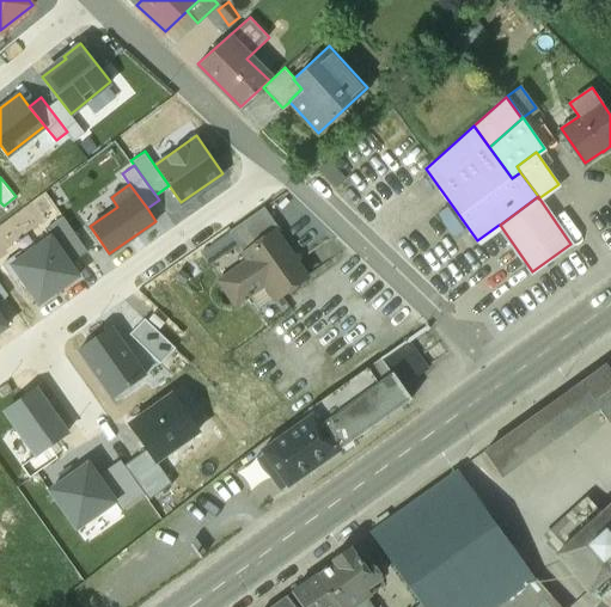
[(263,206),(228,230),(244,252),(275,231),(275,232),(280,228),(263,206)]
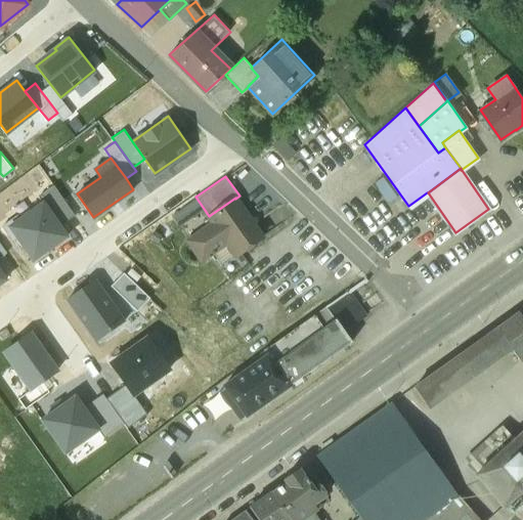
[(39,196),(43,202),(59,225),(76,214),(54,184),(39,196)]
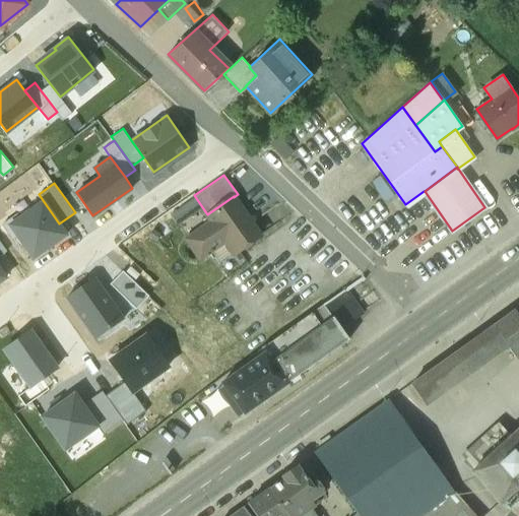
[(234,197),(234,196),(207,214),(212,219),(187,238),(200,256),(224,239),(234,252),(260,234),(252,223),(253,216),(247,214),(234,197)]
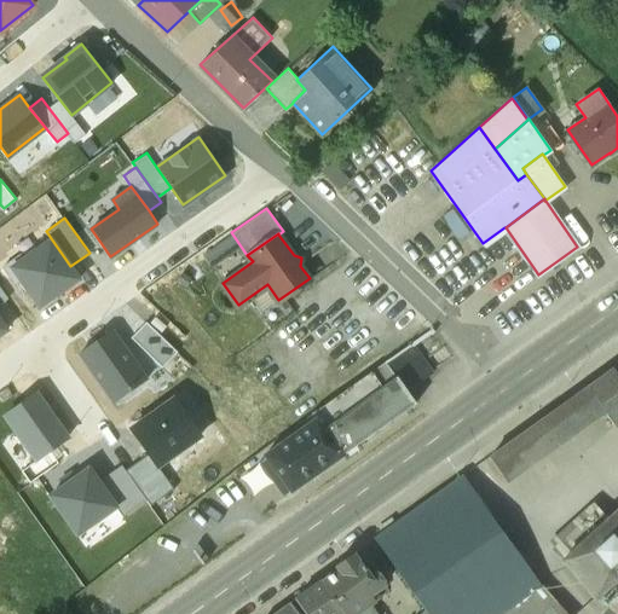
[(70,266),(51,238),(24,258),(21,253),(4,265),(16,282),(21,279),(40,306),(79,278),(70,266)]
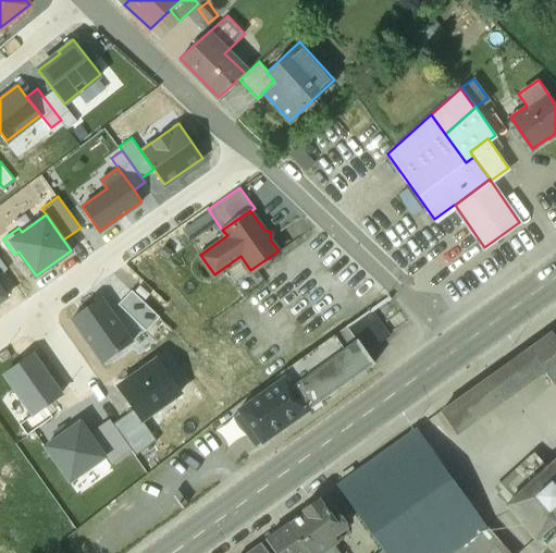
[(159,318),(133,292),(120,305),(146,330),(159,318)]
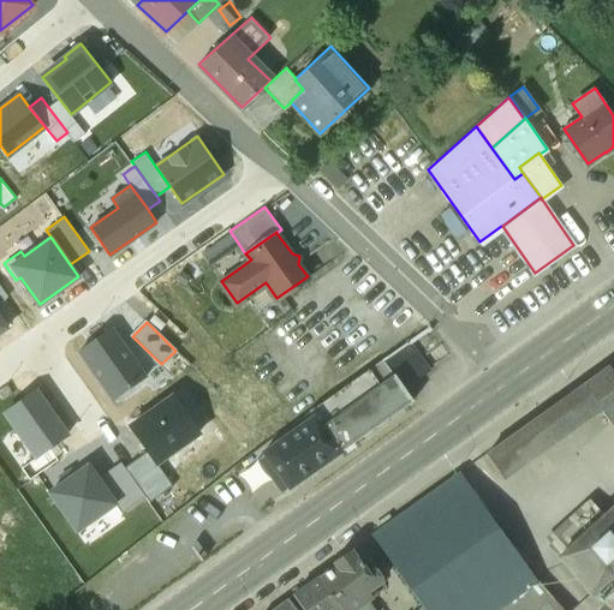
[(144,378),(112,332),(82,353),(114,400),(144,378)]
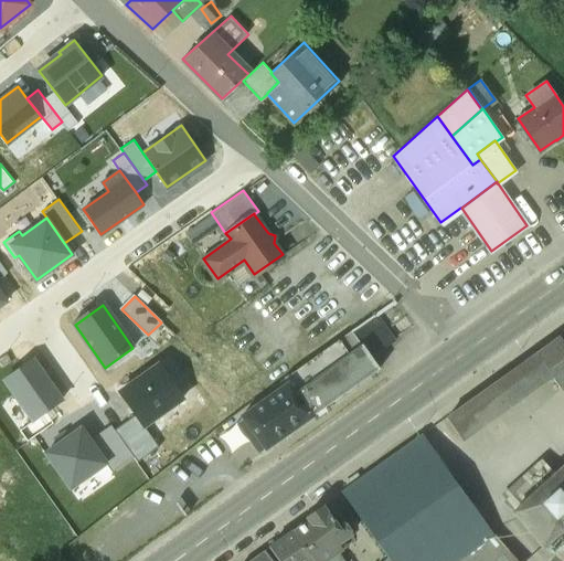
[(287,374),(290,381),(240,413),(244,421),(236,427),(251,447),(258,441),(264,447),(379,367),(370,353),(393,338),(376,311),(287,374)]
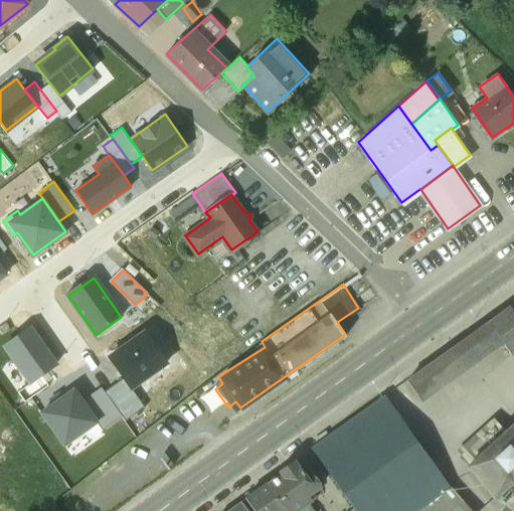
[(513,311),(510,306),(497,316),(496,314),(487,321),(488,322),(452,348),(469,367),(506,341),(512,349),(513,348),(513,311)]
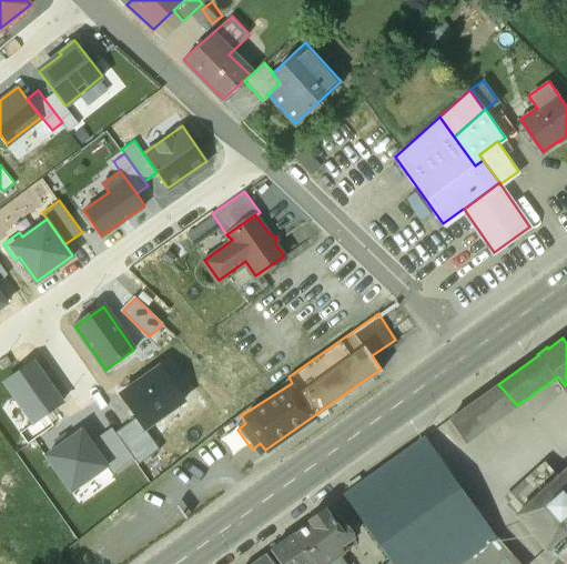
[(61,402),(32,361),(6,380),(34,420),(61,402)]
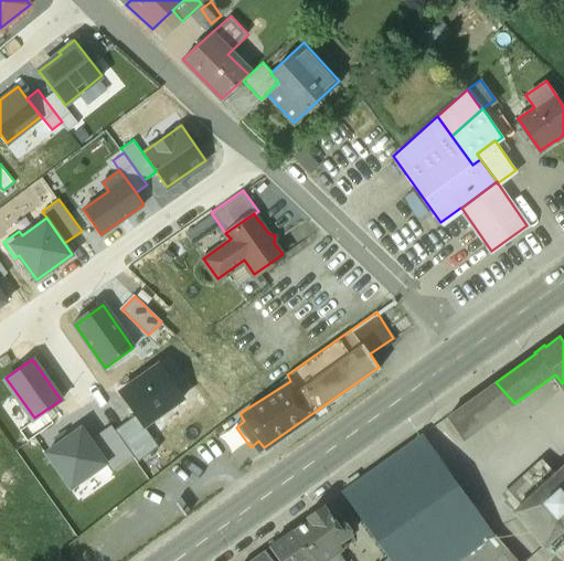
[(158,364),(120,391),(138,416),(149,431),(185,405),(158,364)]
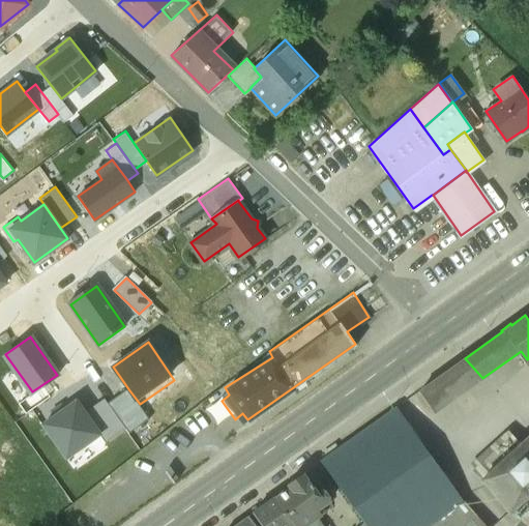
[(434,413),(482,378),(465,358),(419,390),(434,413)]
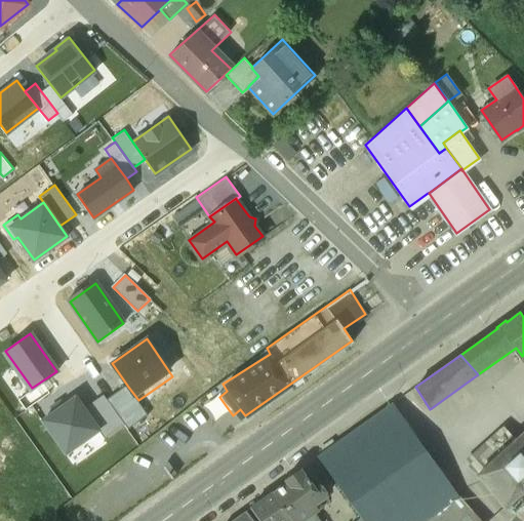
[(128,387),(107,401),(123,425),(128,432),(150,416),(138,400),(128,387)]
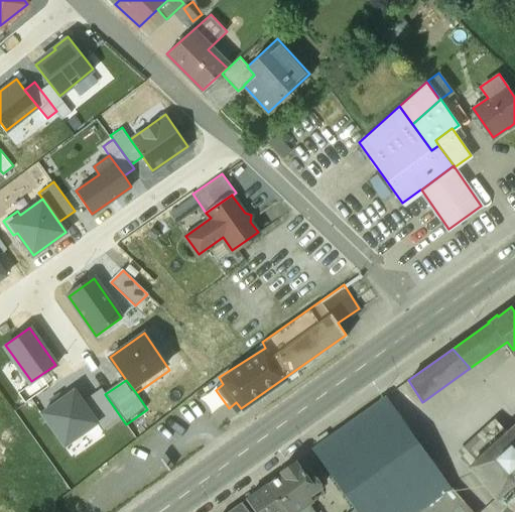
[(102,389),(82,403),(97,426),(101,431),(121,417),(105,394),(102,389)]
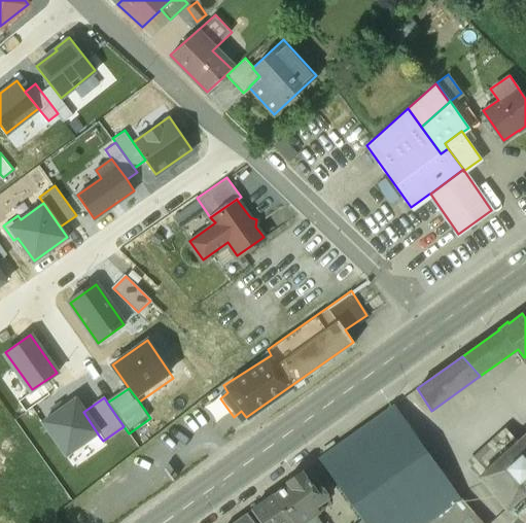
[(460,497),(394,403),(366,423),(444,509),(460,497)]
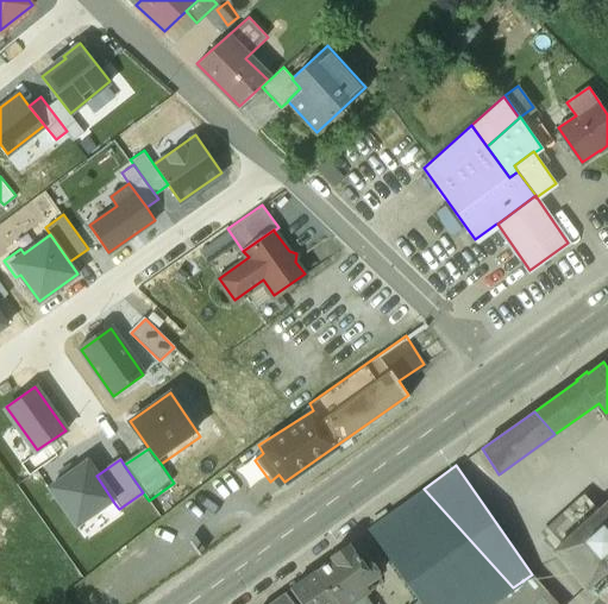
[(52,491),(77,528),(114,503),(96,476),(89,466),(52,491)]
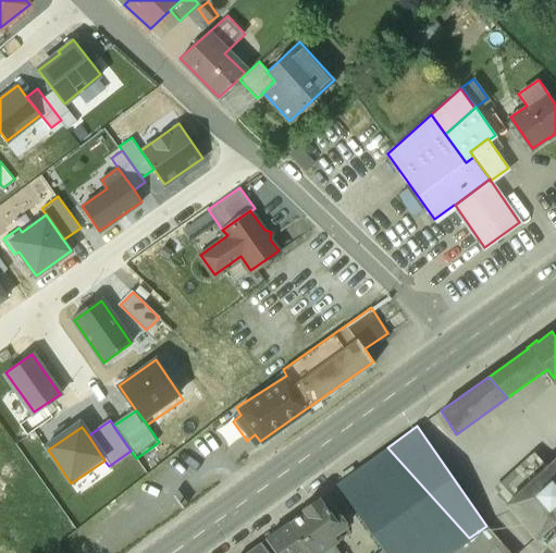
[(446,552),(469,538),(387,447),(336,483),(384,551),(385,552),(446,552)]
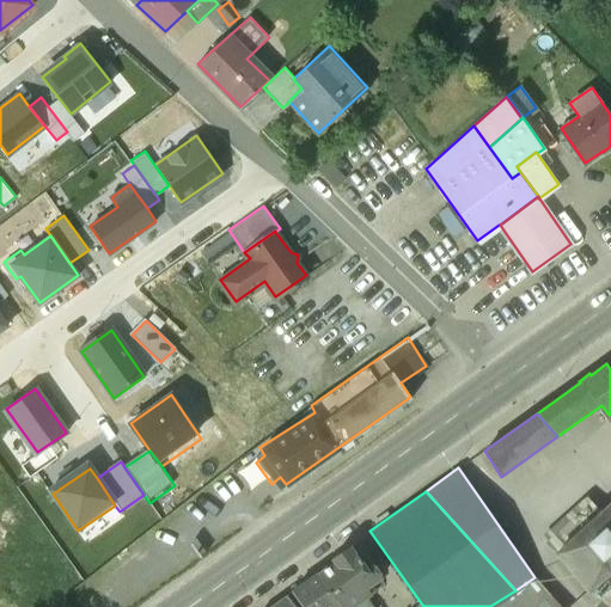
[(610,501),(587,522),(594,531),(558,560),(587,590),(610,569),(610,501)]
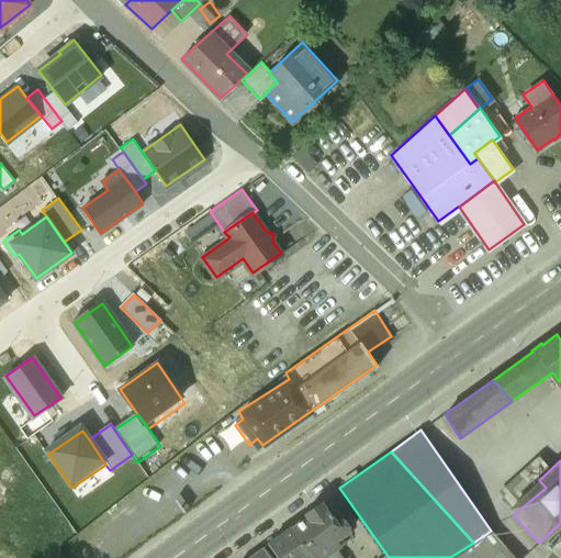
[(507,509),(513,515),(546,488),(539,480),(507,509)]
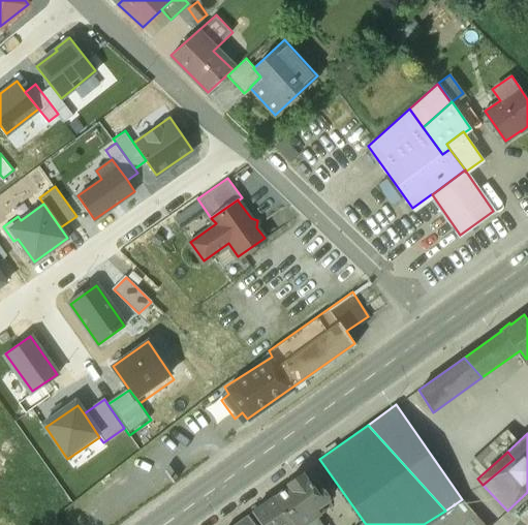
[(316,492),(302,472),(285,484),(287,486),(274,495),(296,524),(294,524),(300,524),(319,512),(316,507),(329,498),(322,488),(316,492)]
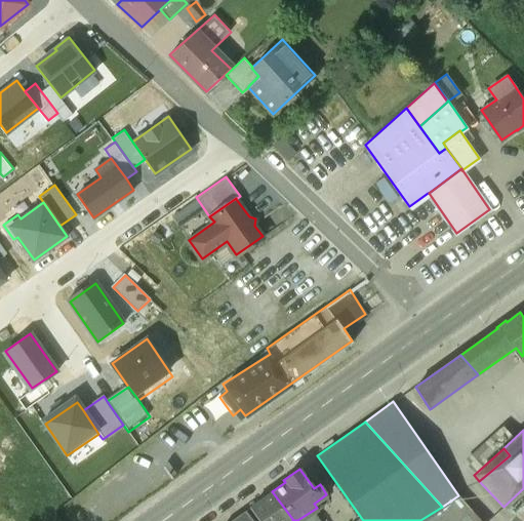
[(292,520),(293,520),(272,491),(250,507),(259,520),(292,520)]
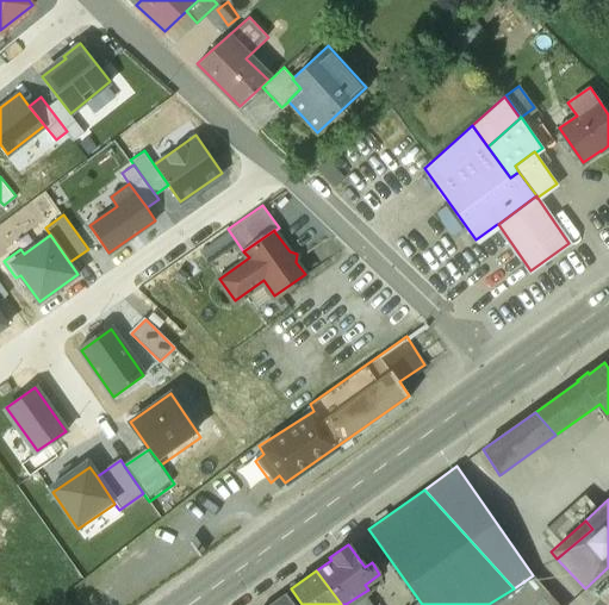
[(514,588),(489,604),(559,604),(533,575),(514,588)]
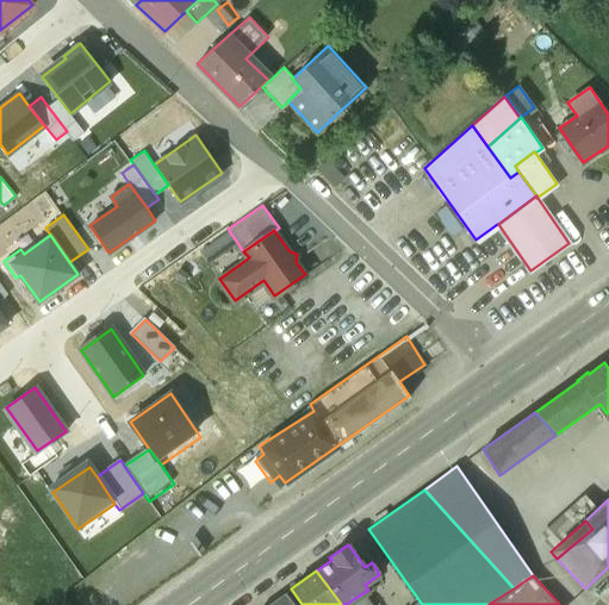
[(296,604),(286,592),(267,604),(296,604)]
